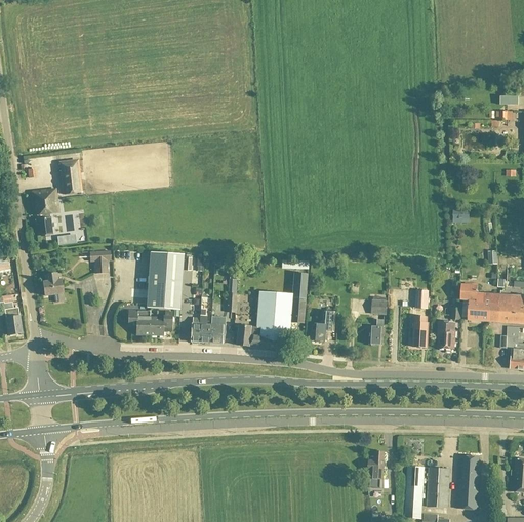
[(498,118),(514,119),(514,111),(498,110),(498,118)]
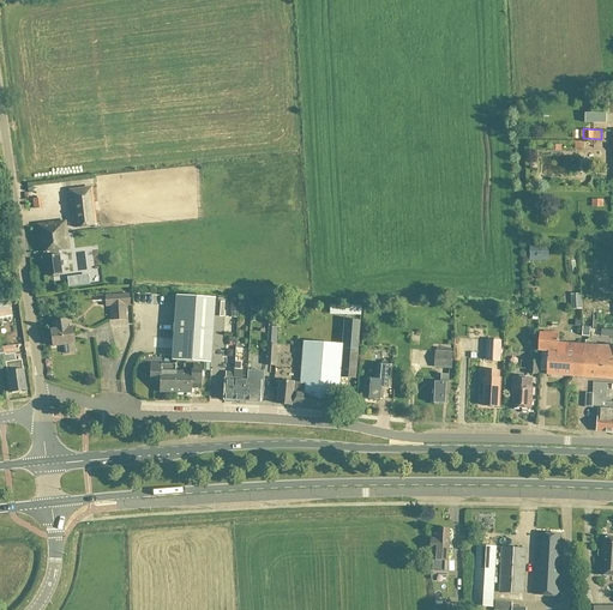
[(90,186),(70,189),(74,225),(96,223),(90,186)]
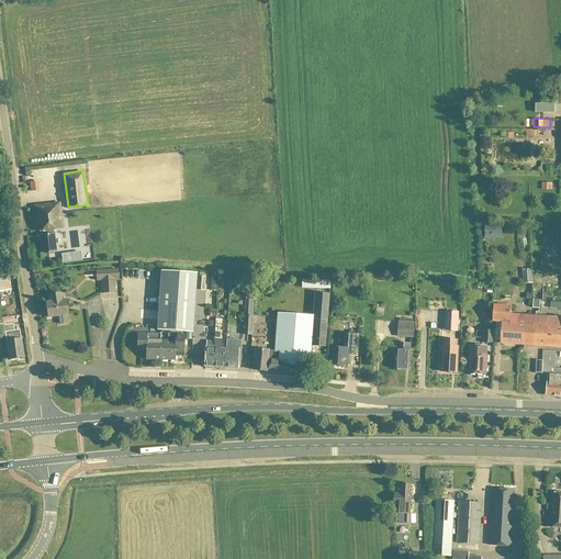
[(63,226),(59,201),(33,204),(36,230),(40,228),(42,250),(56,249),(53,227),(63,226)]
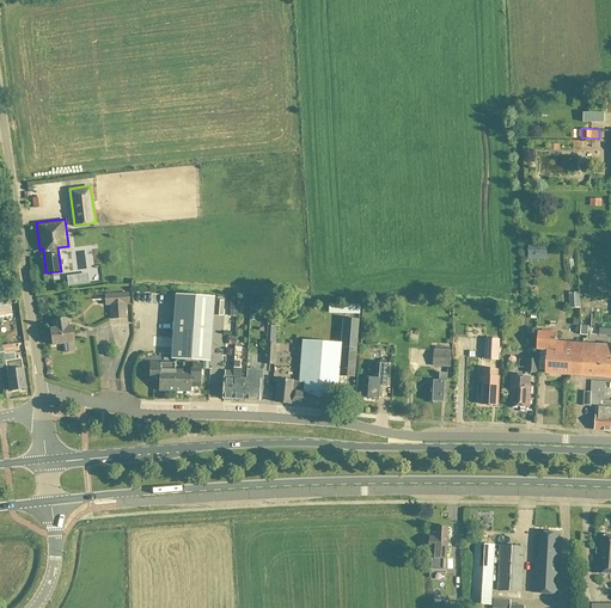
[(569,307),(580,306),(579,290),(568,292),(569,307)]
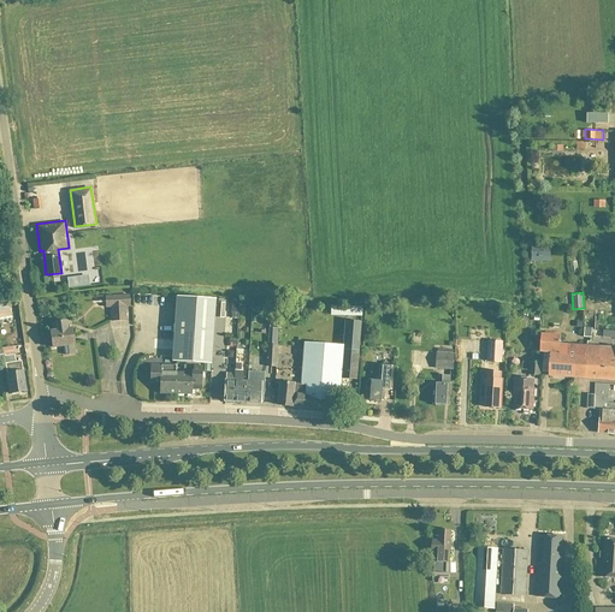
[(129,293),(105,295),(105,306),(110,306),(111,319),(125,319),(124,304),(130,304),(129,293)]
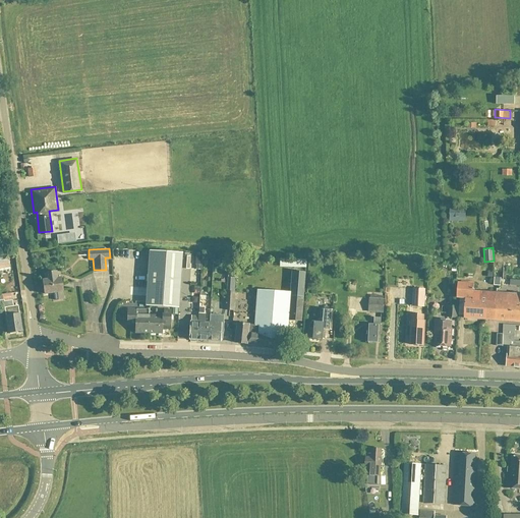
[(150,249),(146,303),(178,305),(181,251),(150,249)]
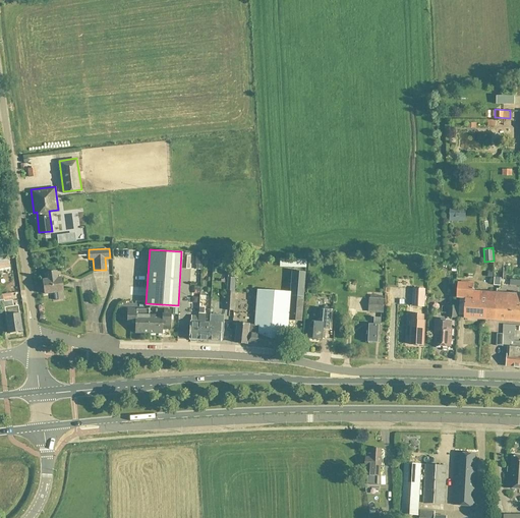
[(235,322),(234,341),(277,344),(278,334),(286,334),(287,320),(301,321),(305,271),(291,270),(289,291),(256,288),(253,324),(235,322)]
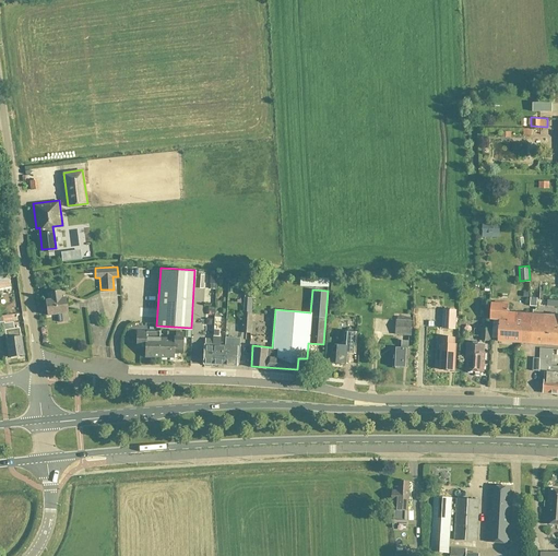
[(67,319),(67,311),(64,297),(61,297),(60,291),(48,292),(48,298),(45,299),(47,315),(58,312),(58,320),(67,319)]
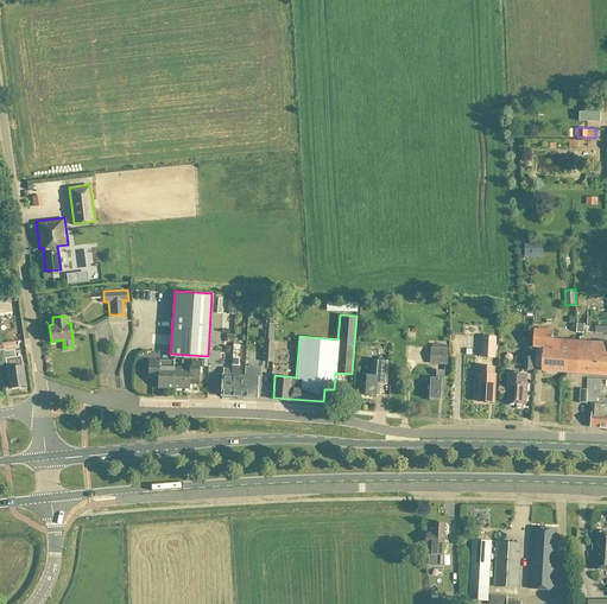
[(581,354),(582,341),(552,338),(552,329),(533,328),(532,345),(543,345),(542,369),(570,372),(571,354),(581,354)]
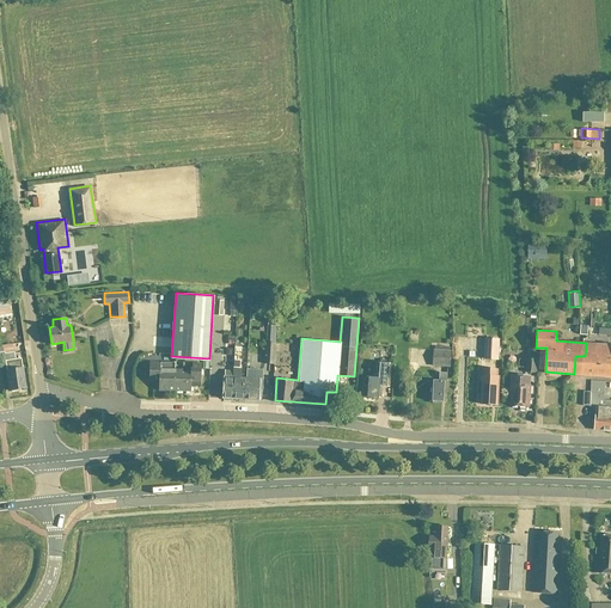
[(500,338),(486,337),(484,357),(499,357),(500,338)]
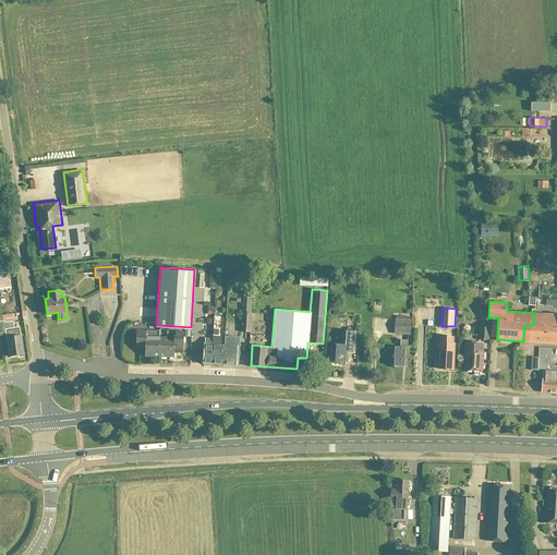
[(241,311),(240,330),(250,330),(251,312),(241,311)]
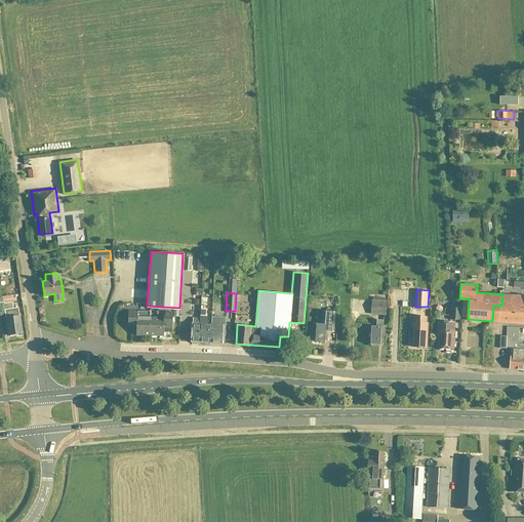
[(522,295),(502,294),(501,306),(493,306),(492,321),(523,322),(523,294),(522,294),(522,295)]
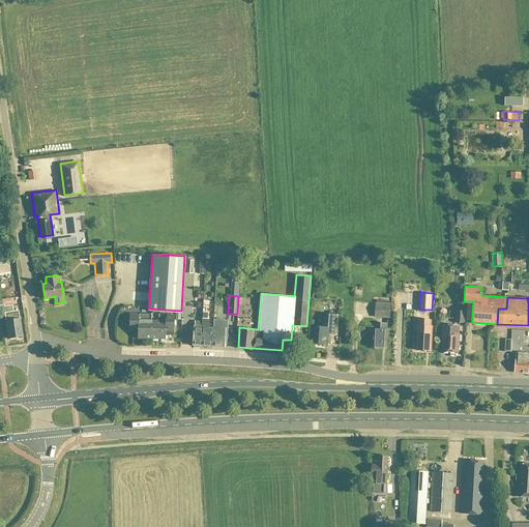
[(390,302),(376,301),(375,301),(374,316),(386,316),(389,317),(390,302)]
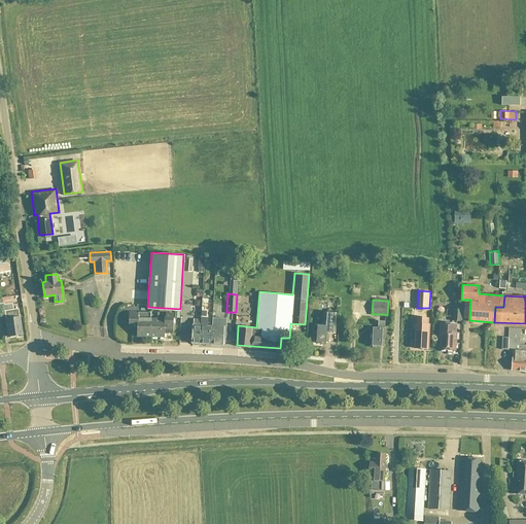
[(11,303),(3,304),(5,318),(8,336),(22,334),(20,316),(19,316),(18,308),(12,308),(11,303)]
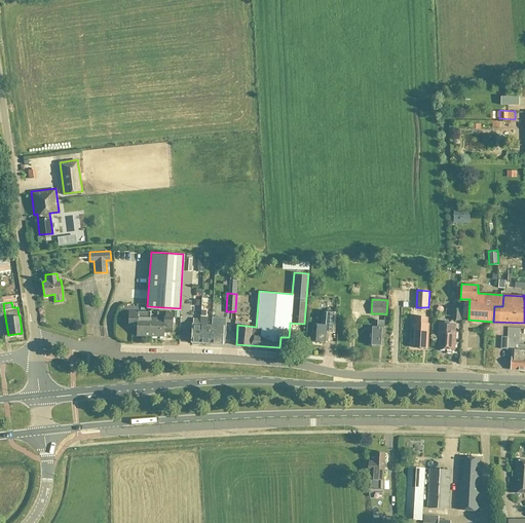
[(461,309),(452,308),(451,319),(460,319),(461,309)]
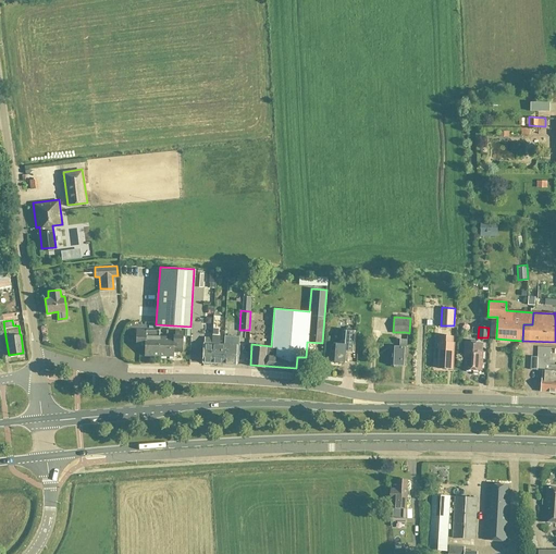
[(159,337),(159,335),(159,330),(136,329),(136,342),(145,342),(144,355),(158,355),(159,337)]
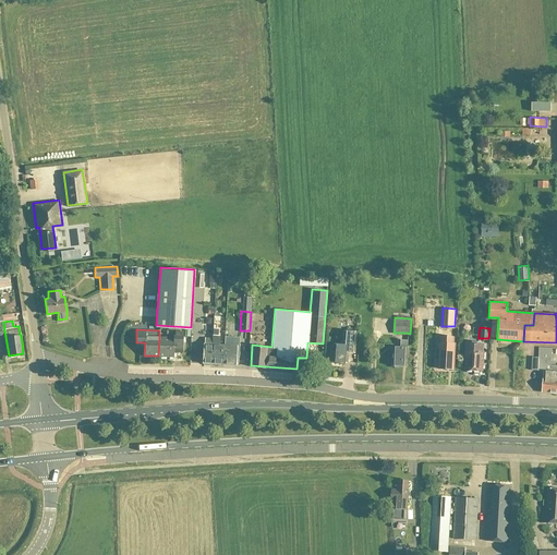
[(159,338),(158,356),(172,357),(173,344),(182,344),(182,332),(167,330),(166,337),(159,336),(159,338)]
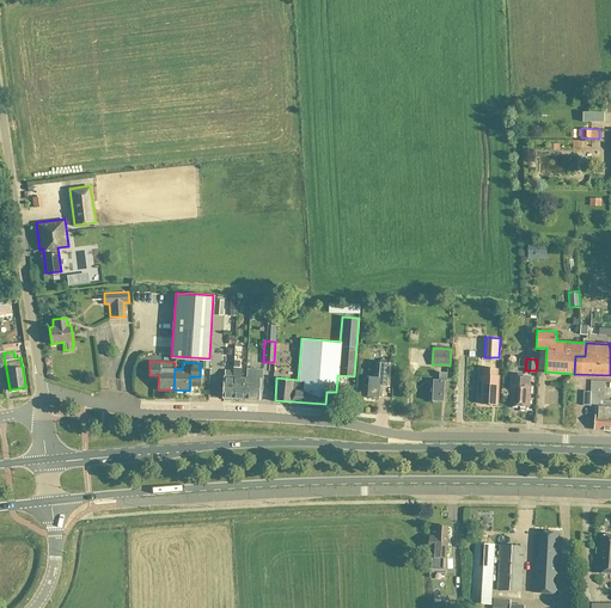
[(364,379),(364,384),(366,384),(366,395),(367,397),(372,398),(373,395),(380,395),(382,385),(389,385),(390,378),(390,362),(376,362),(376,376),(367,376),(366,379),(364,379)]
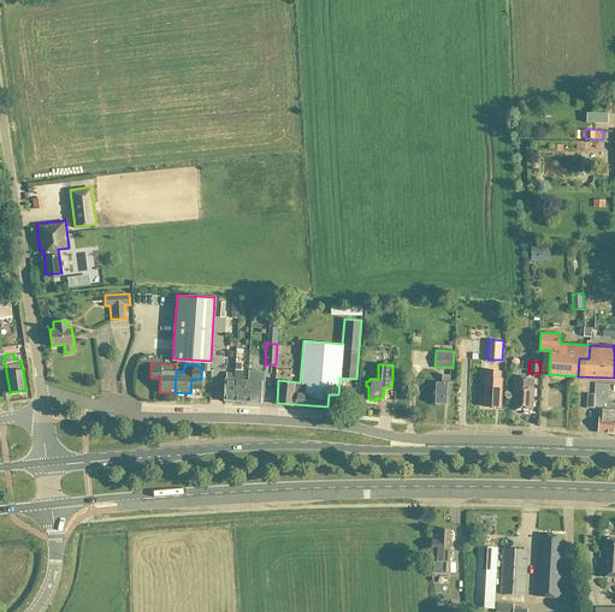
[(248,379),(243,379),(243,368),(235,368),(235,373),(234,378),(232,400),(247,400),(247,402),(248,379)]
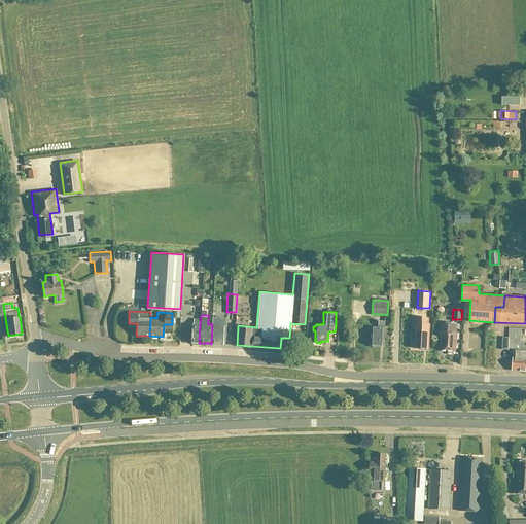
[(412,328),(412,335),(414,335),(414,346),(428,347),(429,324),(428,323),(428,316),(416,316),(416,323),(415,323),(414,328),(412,328)]
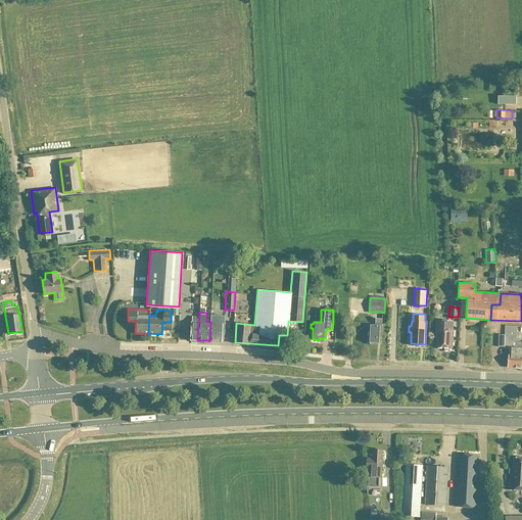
[(225,316),(210,315),(210,322),(209,341),(221,341),(222,329),(224,329),(225,316)]
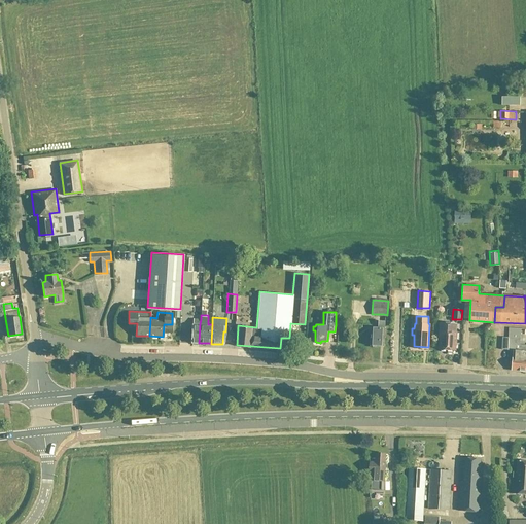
[(200,323),(201,319),(193,318),(191,342),(199,343),(200,323)]
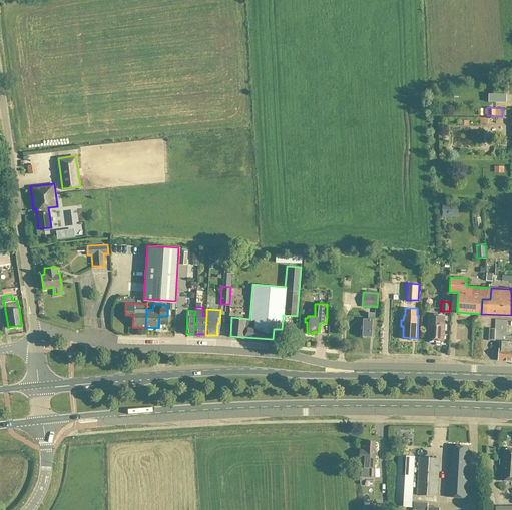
[(367,337),(368,335),(375,336),(376,319),(376,312),(369,312),(368,318),(363,318),(363,320),(361,320),(361,324),(363,324),(362,335),(363,335),(363,337),(367,337)]
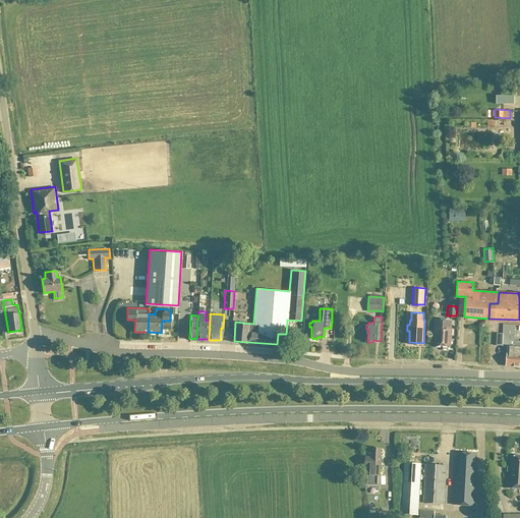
[(436,318),(435,336),(437,336),(436,345),(442,345),(443,347),(447,348),(449,345),(450,345),(451,327),(450,327),(451,319),(436,318)]
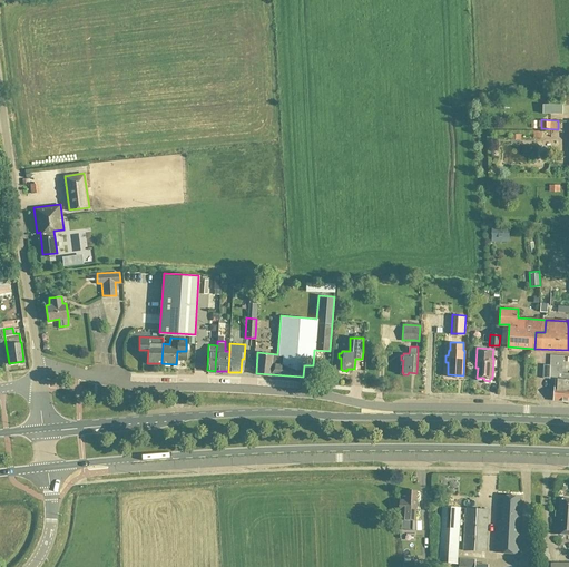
[(555,378),(552,399),(568,400),(568,371),(562,371),(563,354),(550,353),(549,363),(543,363),(542,377),(549,377),(549,378),(555,378)]
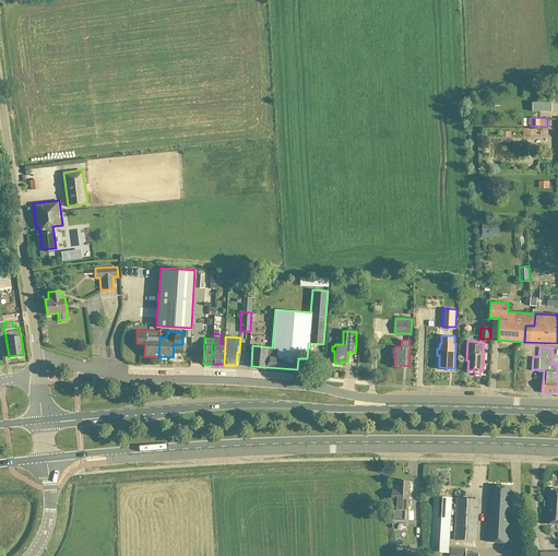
[(391,508),(391,518),(407,519),(407,509),(410,481),(400,480),(399,485),(396,484),(395,488),(393,488),(391,508)]
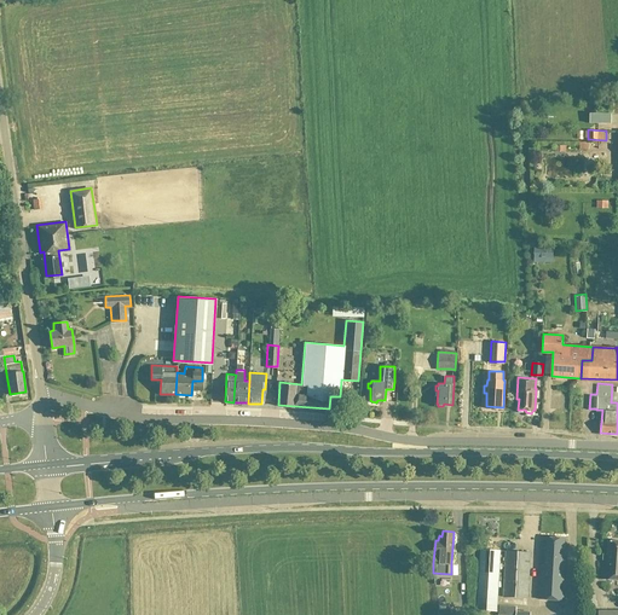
[(542,546),(539,597),(565,598),(567,547),(564,547),(565,537),(546,535),(546,546),(542,546)]
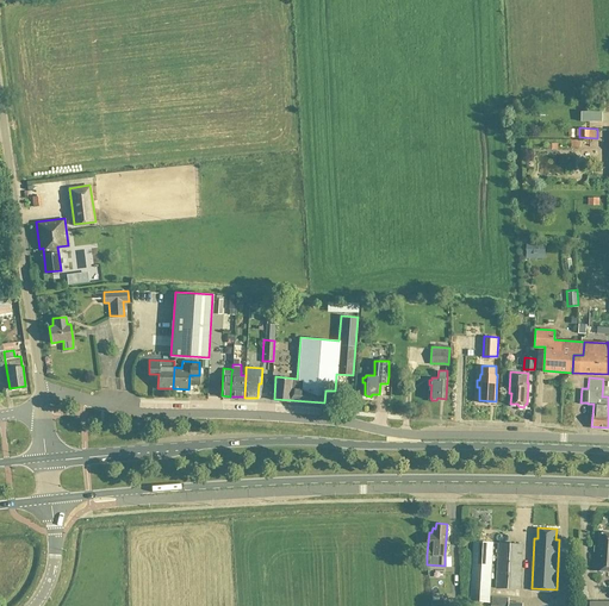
[(595,544),(592,569),(608,570),(608,532),(600,532),(598,544),(595,544)]
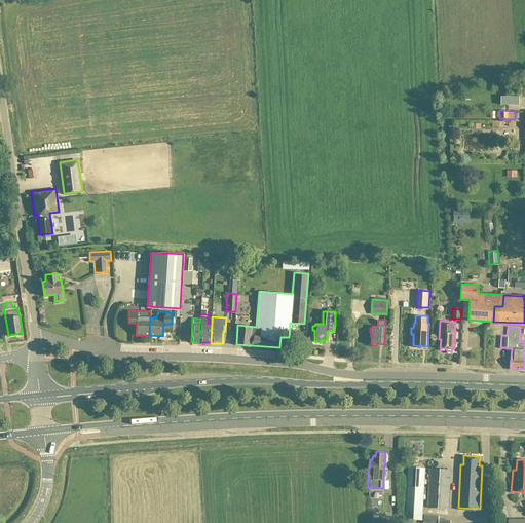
[(408,467),(405,518),(422,519),(424,467),(408,467)]
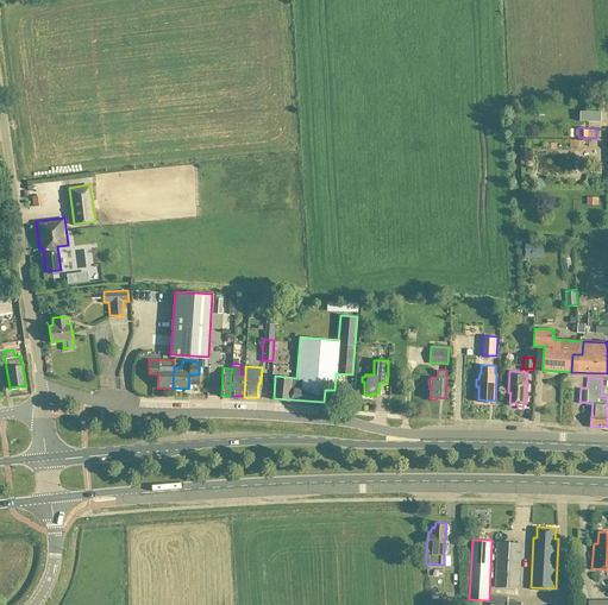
[(499,541),(495,586),(519,587),(521,543),(499,541)]
